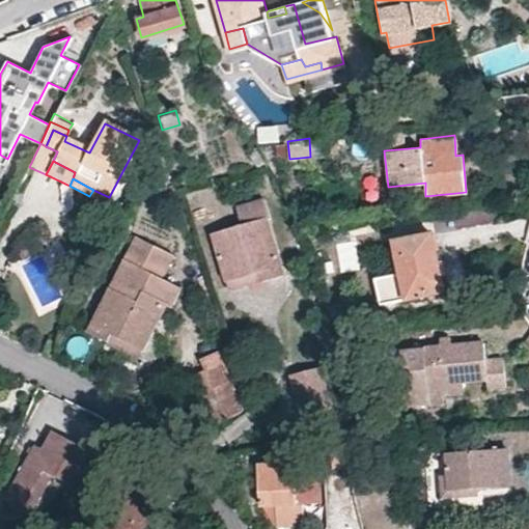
[(234,205),(240,225),(212,233),(225,280),(256,272),(259,280),(282,273),(263,218),(268,217),(261,197),(234,205)]
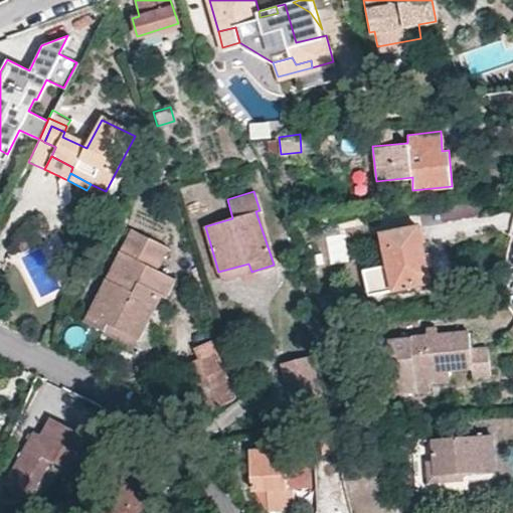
[(474,197),(439,205),(442,219),(477,210),(474,197)]
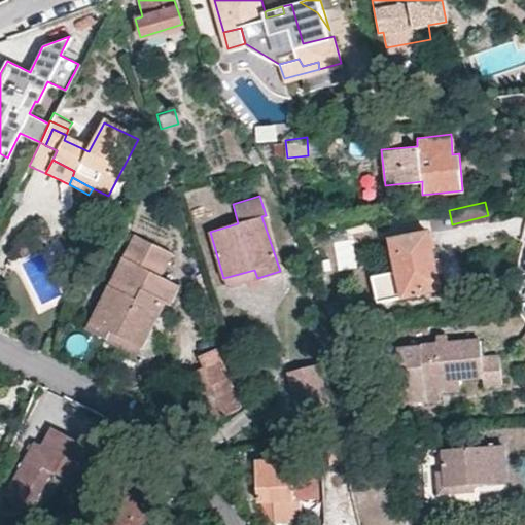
[(390,240),(397,271),(386,273),(392,299),(441,288),(426,231),(390,240)]
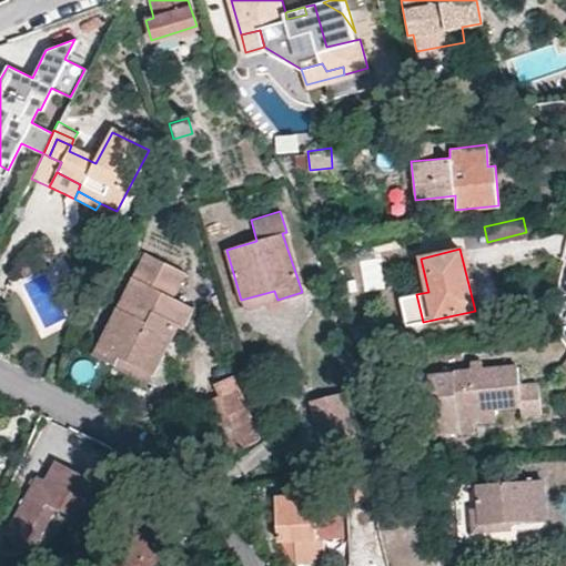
[(184,271),(142,251),(92,354),(114,365),(119,356),(151,373),(175,325),(181,327),(192,305),(172,295),(184,271)]
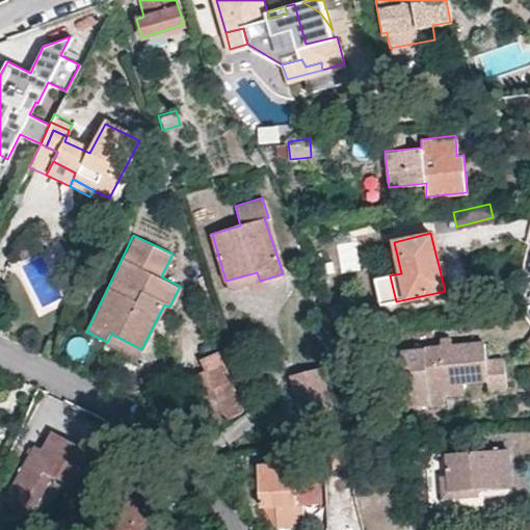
[(226,281),(228,290),(260,281),(257,272),(226,281)]
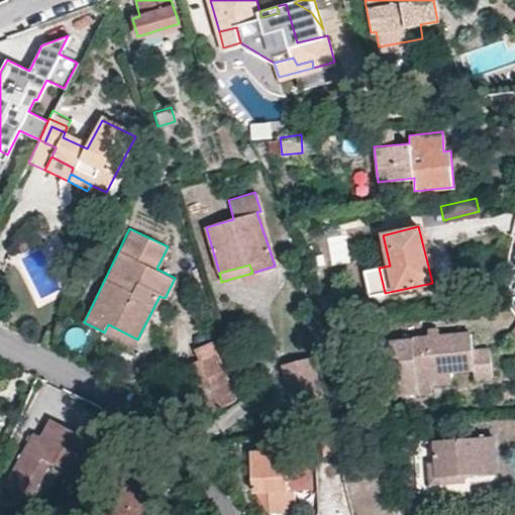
[(133,346),(137,339),(108,324),(104,332),(133,346)]
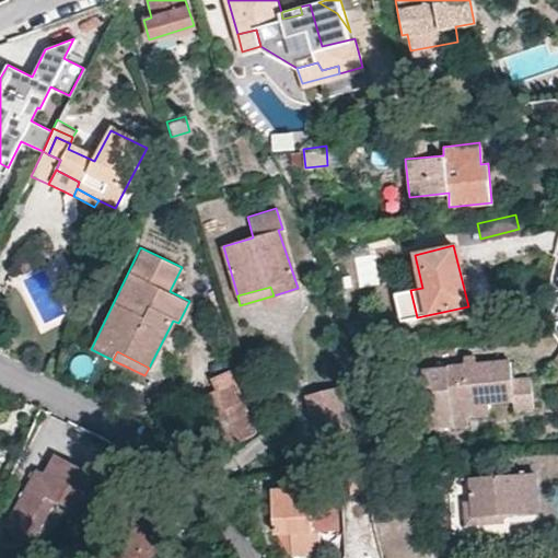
[(509,360),(474,363),(473,357),(462,357),(463,364),(446,365),(420,368),(426,428),(465,423),(465,416),(464,410),(464,403),(486,402),(511,398),(512,409),(532,407),(530,376),(511,379),(509,360)]
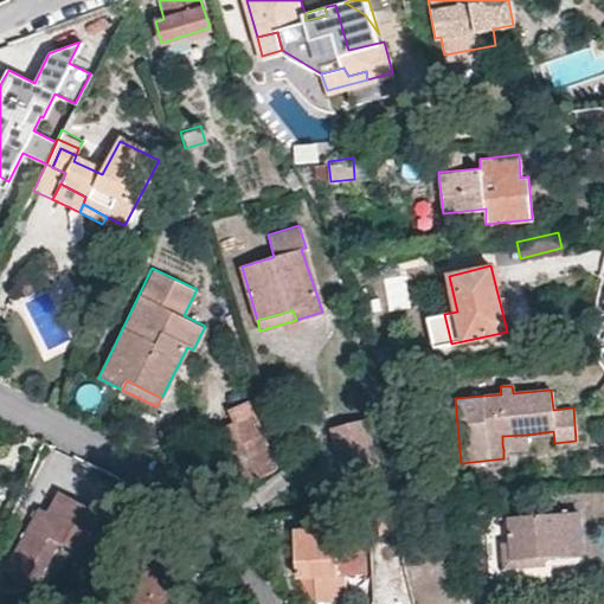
[(231,421),(222,425),(246,484),(257,476),(275,470),(259,436),(262,435),(245,399),(226,409),(231,421)]
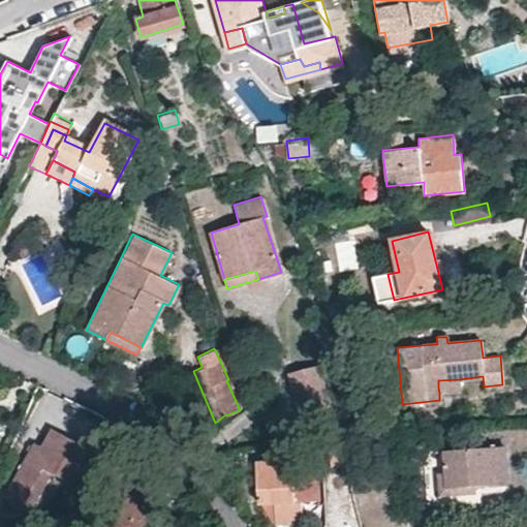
[(328,403),(315,364),(285,373),(299,412),(328,403)]
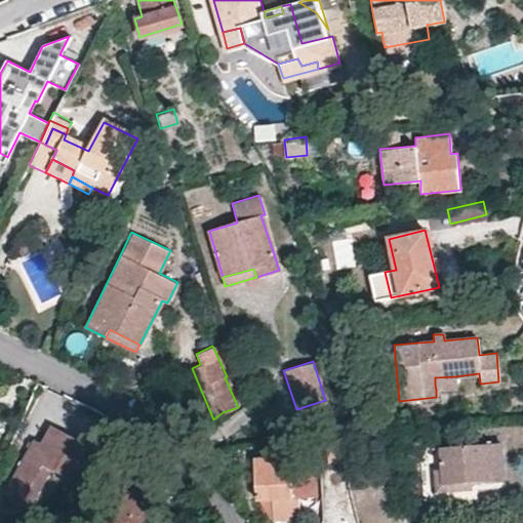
[(455,376),(435,377),(435,385),(436,390),(457,388),(455,376)]
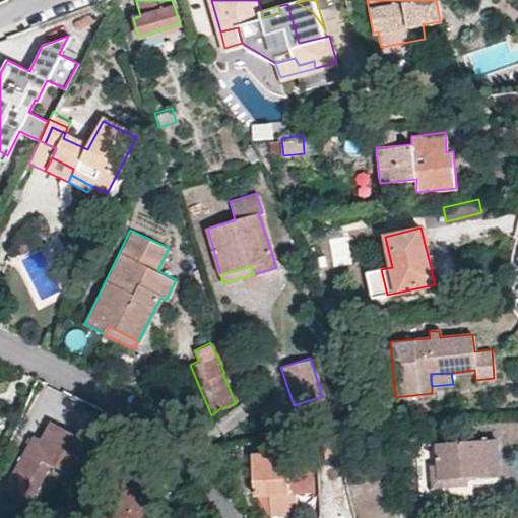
[(26,504),(51,464),(79,479),(91,457),(83,453),(87,445),(88,442),(50,421),(40,439),(33,436),(2,491),(26,504)]
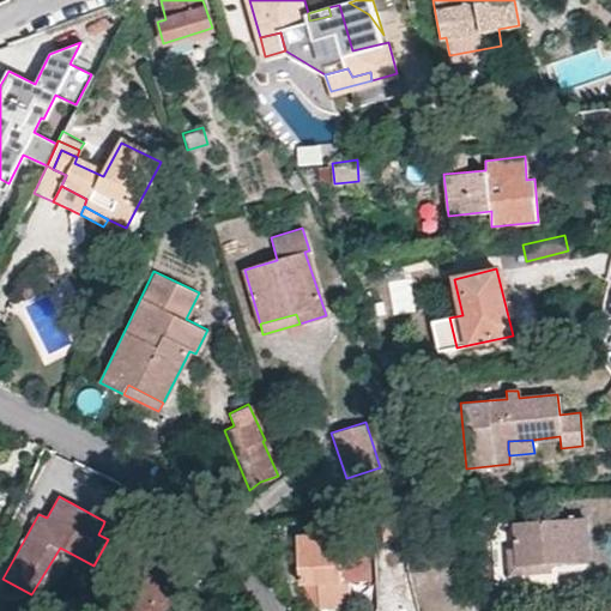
[(496,509),(497,524),(514,522),(514,521),(513,508),(496,509)]
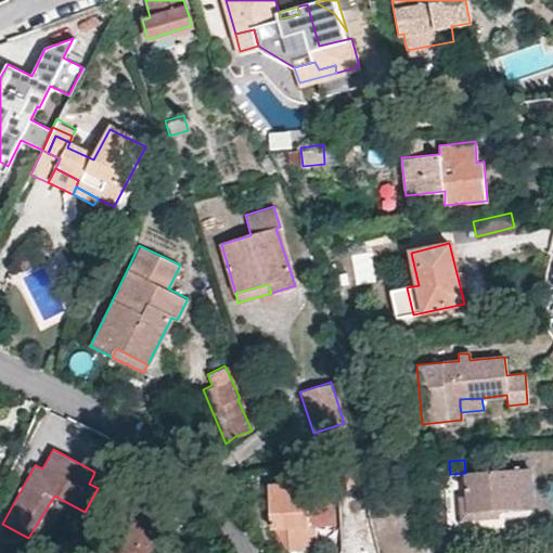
[(378,481),(375,463),(345,467),(347,485),(378,481)]
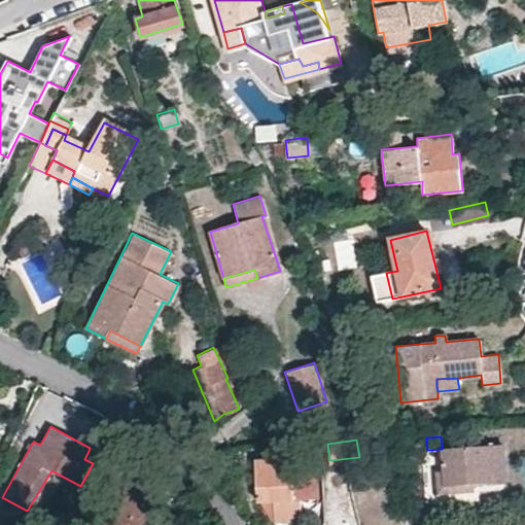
[(442,449),(444,485),(504,481),(501,444),(442,448),(442,449)]
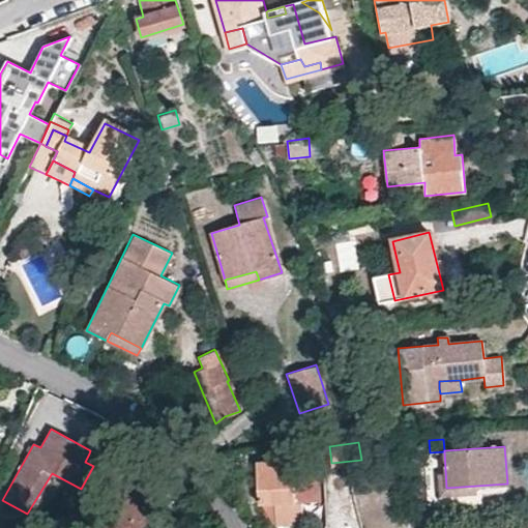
[(89,453),(85,462),(93,466),(97,458),(89,453)]
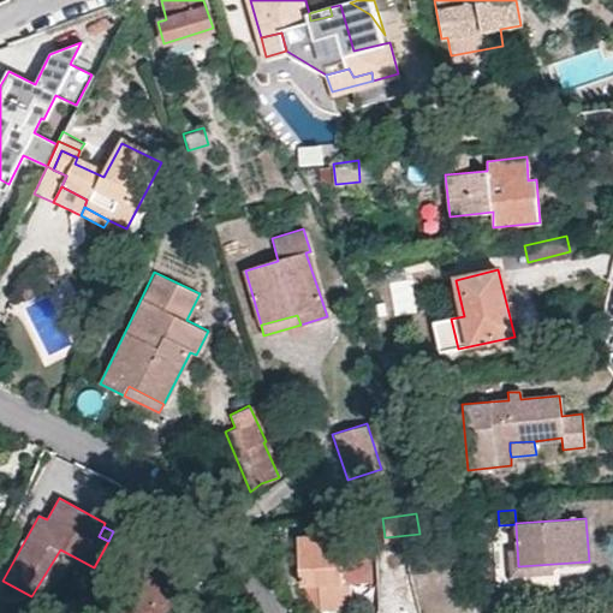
[(298,537),(301,585),(321,584),(322,609),(353,608),(352,583),(365,582),(363,534),(350,535),(350,529),(339,529),(339,535),(298,537)]
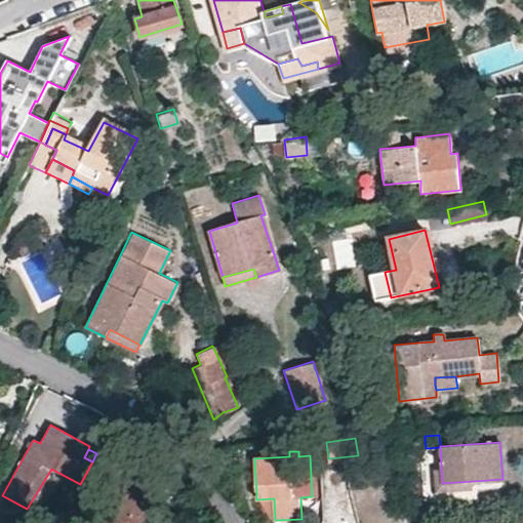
[(101,522),(144,522),(158,489),(120,474),(101,522)]
